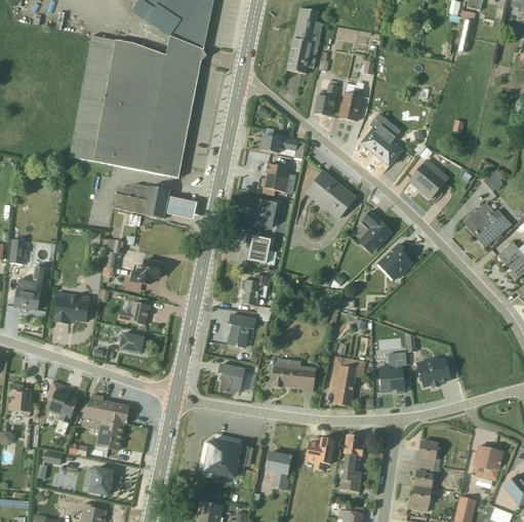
[(153,25),(170,36),(204,49),(213,0),(138,0),(131,10),(148,22),(147,24),(151,27),(153,25)]
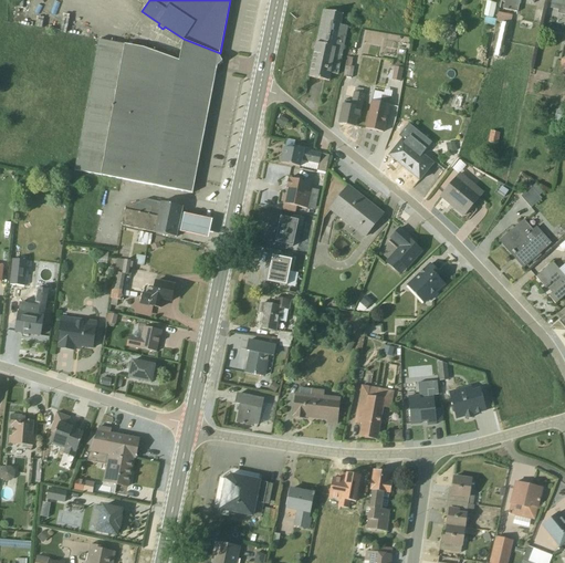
[(497,1),(492,0),(487,0),(483,13),(485,14),(483,22),(495,24),(497,18),(493,17),(497,1)]
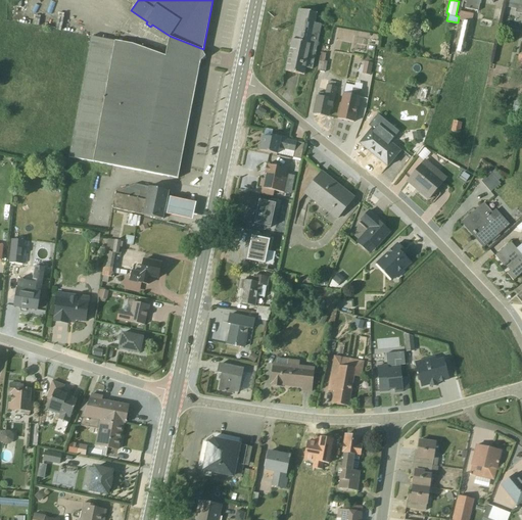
[(463,0),(467,1),(466,6),(478,9),(479,0),(463,0)]
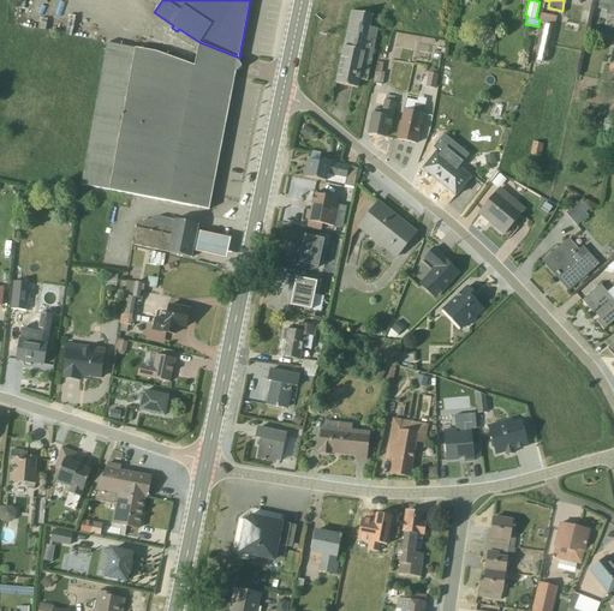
[(598,0),(597,7),(607,9),(606,13),(613,15),(613,0),(598,0)]
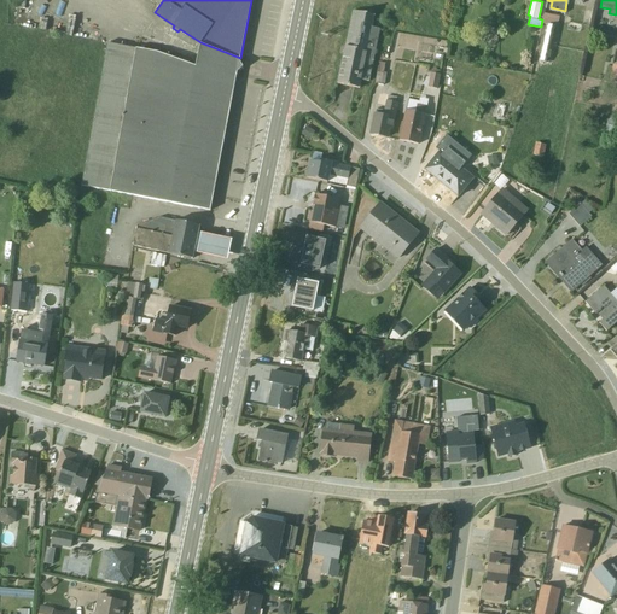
[(376,13),(374,13),(354,9),(353,9),(345,46),(338,81),(337,81),(337,82),(360,86),(361,79),(368,80),(370,79),(380,28),(379,27),(373,25),(376,13)]
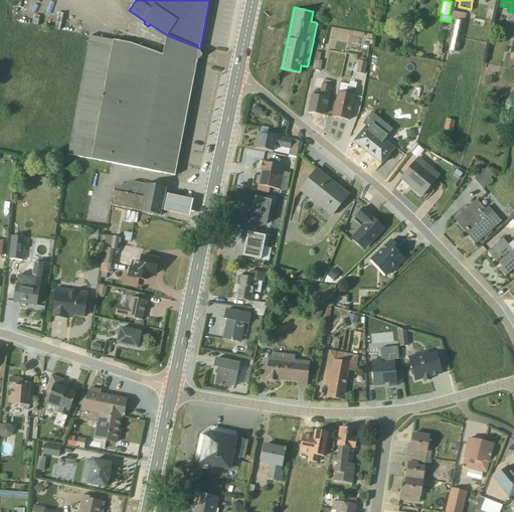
[(450,49),(458,51),(466,12),(454,9),(452,17),(457,18),(450,49)]
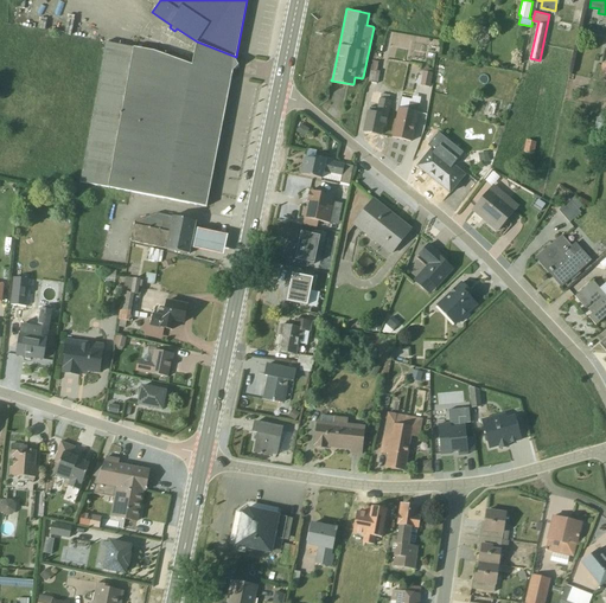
[(206,205),(236,57),(197,42),(192,64),(155,50),(134,45),(133,46),(106,40),(80,180),(206,205)]
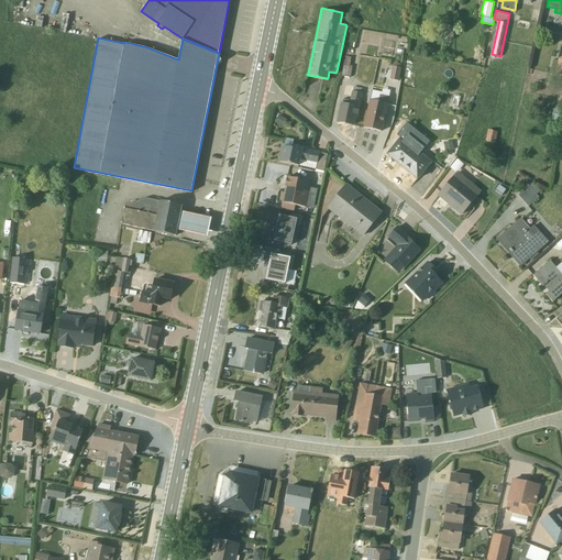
[(351,56),(345,55),(342,74),(351,75),(352,65),(350,64),(351,56)]
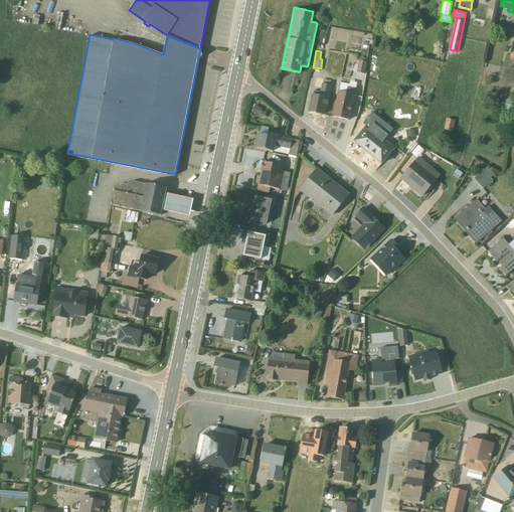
[(360,55),(357,70),(365,72),(367,57),(360,55)]
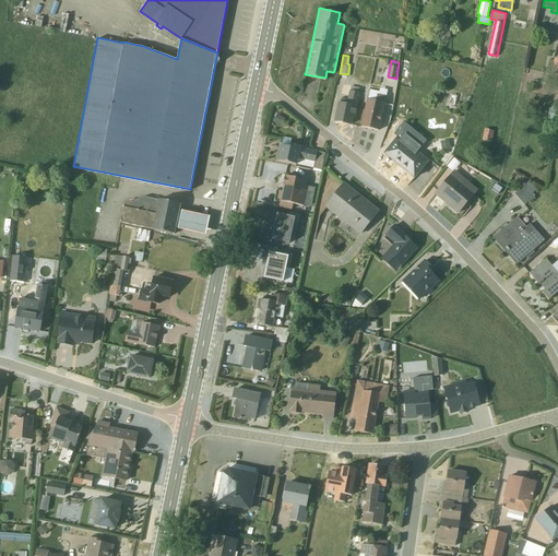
[(335,119),(351,122),(353,115),(354,115),(359,91),(359,86),(351,84),(351,89),(349,89),(347,98),(341,96),(335,119)]
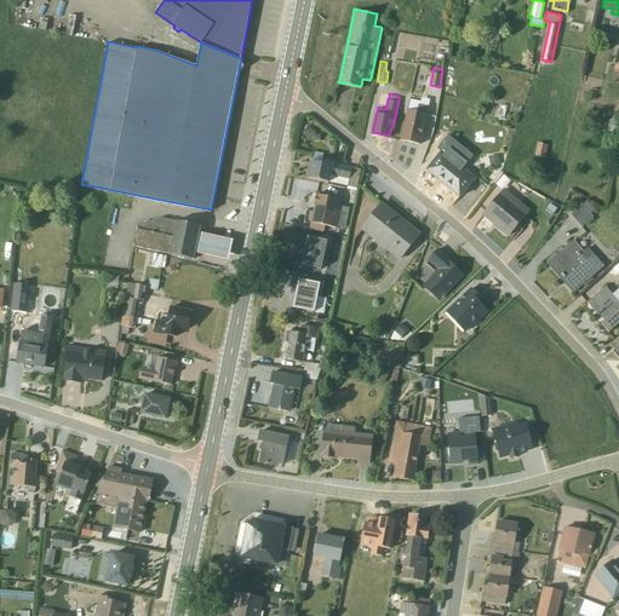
[(401,138),(419,143),(420,140),(422,139),(429,104),(429,98),(422,96),(420,99),(410,97),(401,138)]
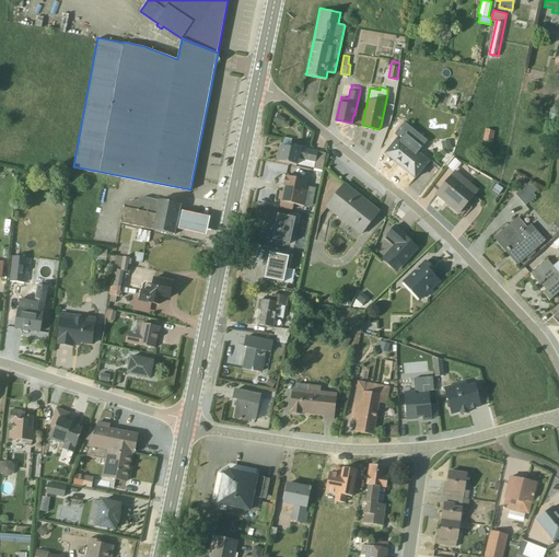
[(434,88),(432,95),(440,97),(442,90),(434,88)]
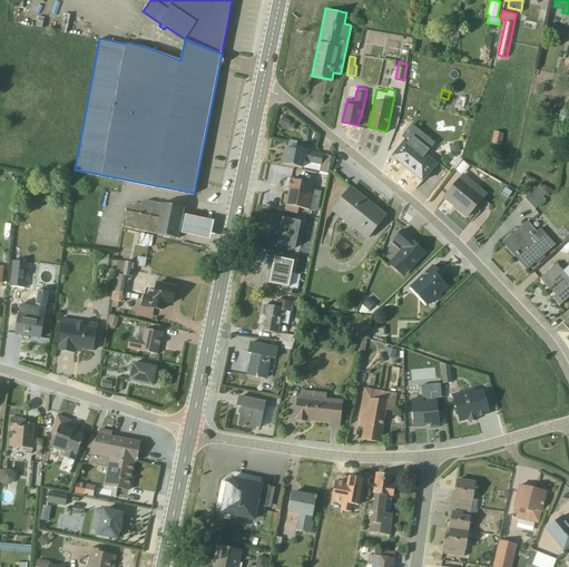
[(568,106),(561,105),(553,140),(562,142),(568,113),(568,106)]
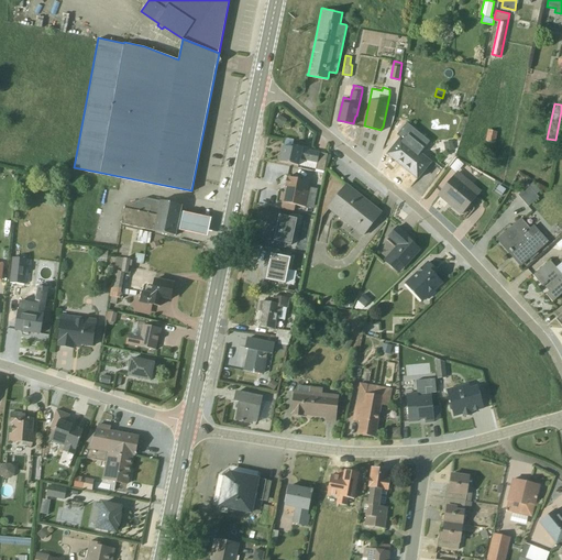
[(485,139),(495,142),(498,130),(488,128),(485,139)]
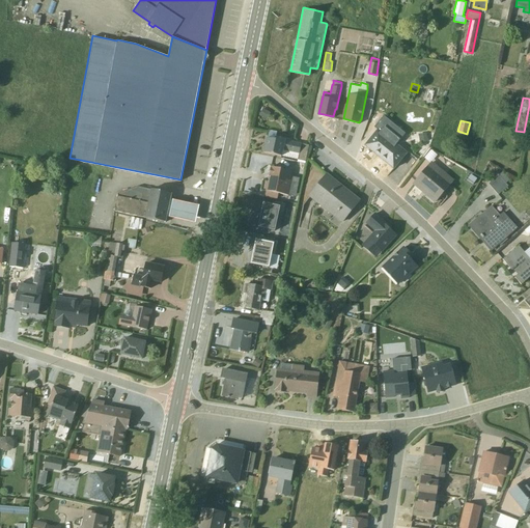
[(385,133),(379,128),(365,144),(393,167),(407,150),(393,139),(395,138),(387,131),(385,133)]
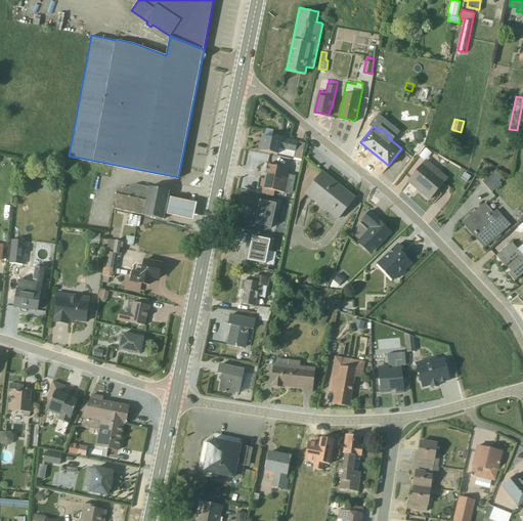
[(263,135),(260,148),(294,156),(293,159),(301,160),(305,142),(280,137),(281,136),(272,134),(273,129),(265,127),(264,135),(263,135)]
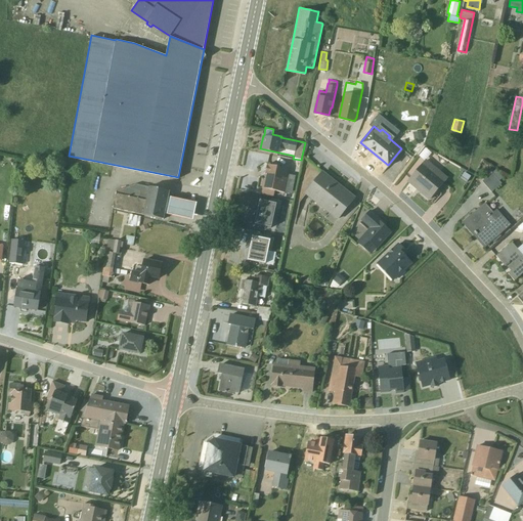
[(415,139),(422,138),(421,130),(412,131),(415,139)]
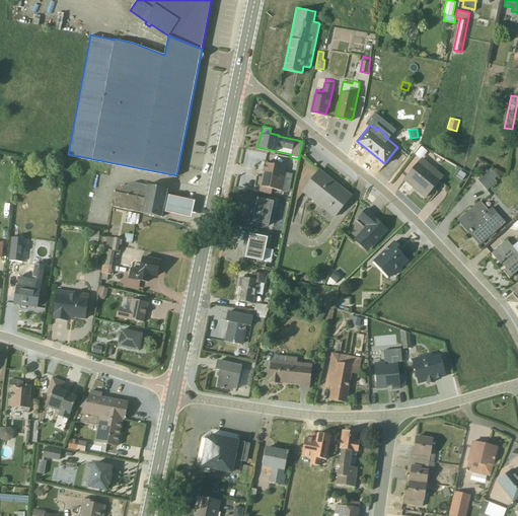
[(421,158),(404,178),(425,196),(443,174),(422,156),(427,150),(421,145),(416,151),(415,153),(421,158)]
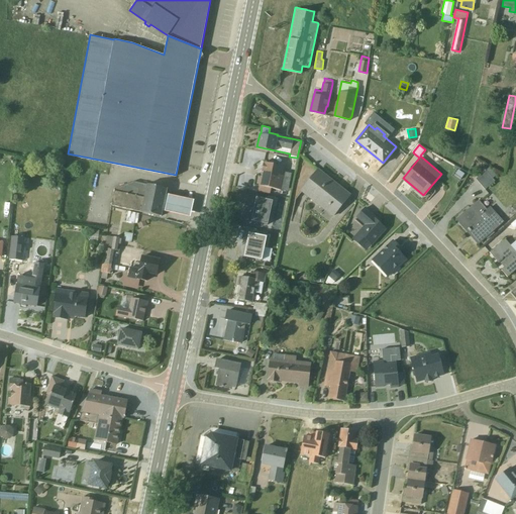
[(271,187),(281,189),(286,166),(264,161),(262,171),(264,171),(263,176),(261,175),(258,190),(270,192),(271,187)]
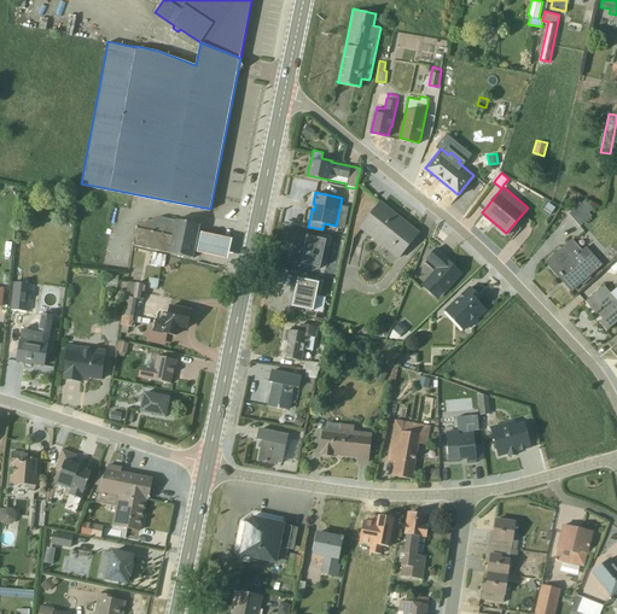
[(380,200),(360,227),(397,257),(418,231),(380,200)]
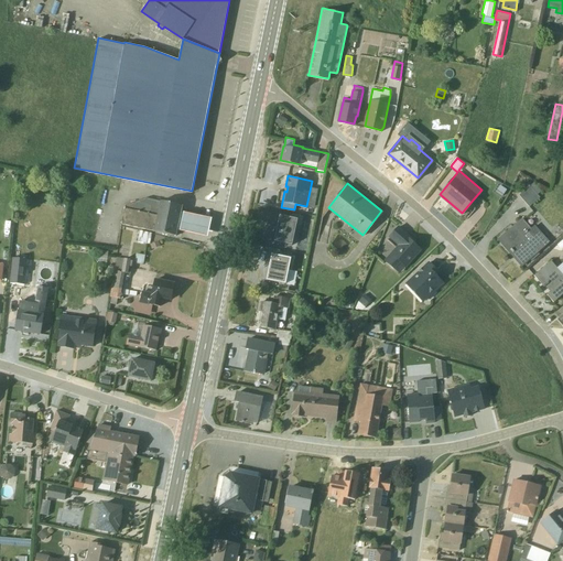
[(500,183),(496,190),(502,194),(507,187),(500,183)]
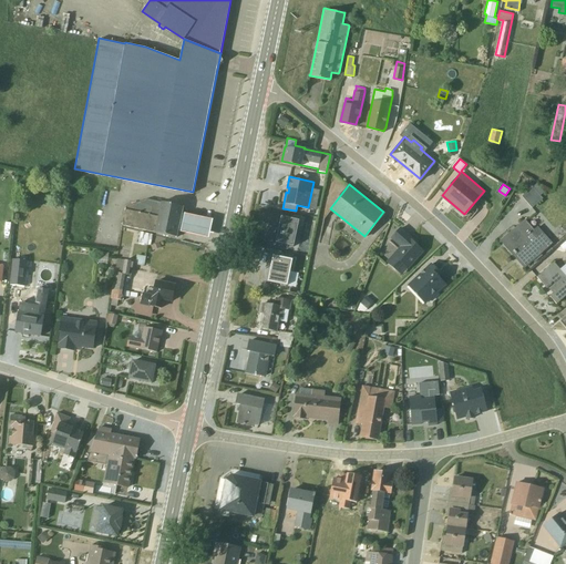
[(533,206),(543,197),(533,186),(523,195),(533,206)]
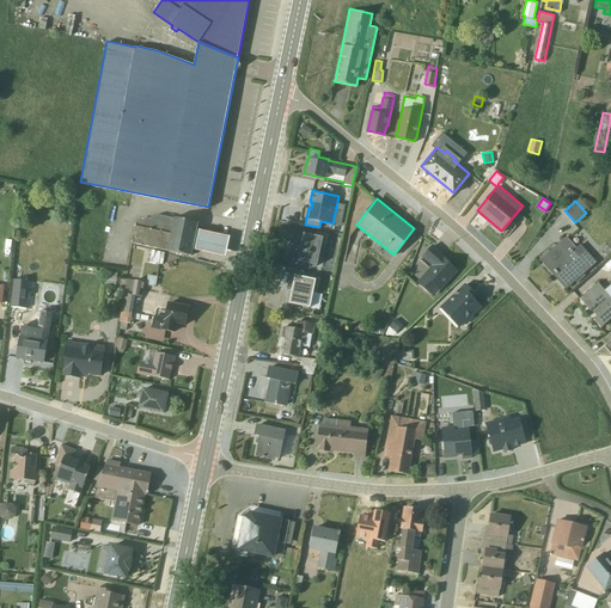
[(132,241),(190,255),(191,247),(196,228),(197,221),(159,213),(136,221),(132,241)]
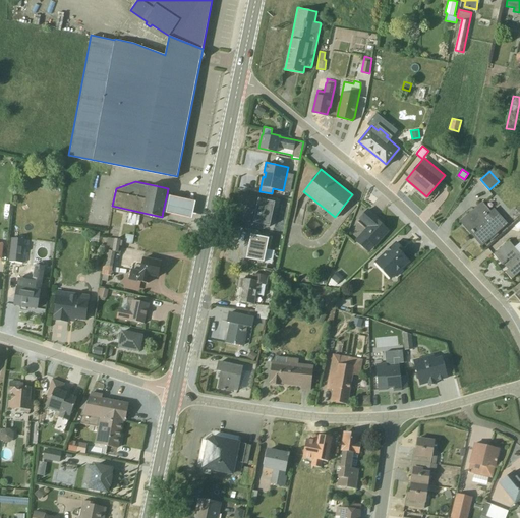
[(195,200),(167,194),(163,211),(191,217),(195,200)]
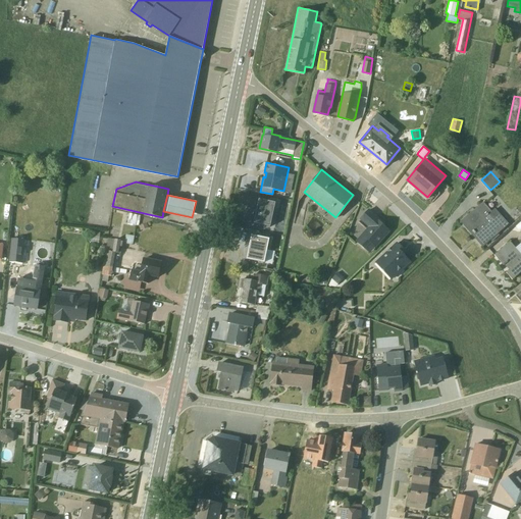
[(275,202),(259,198),(254,221),(269,225),(275,202)]
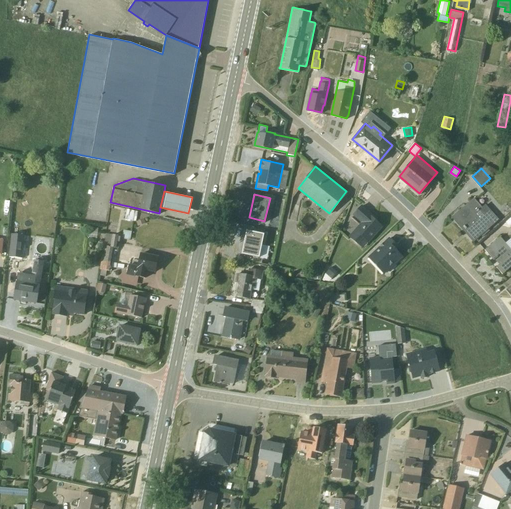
[(473,241),(499,218),(485,203),(482,206),(474,197),(452,217),(473,241)]
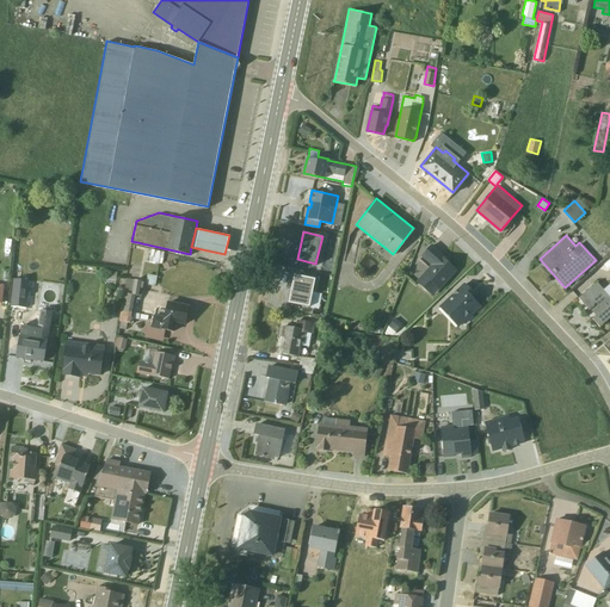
[(432,243),(431,245),(421,255),(431,264),(417,280),(433,295),(456,268),(445,259),(447,256),(432,243)]
